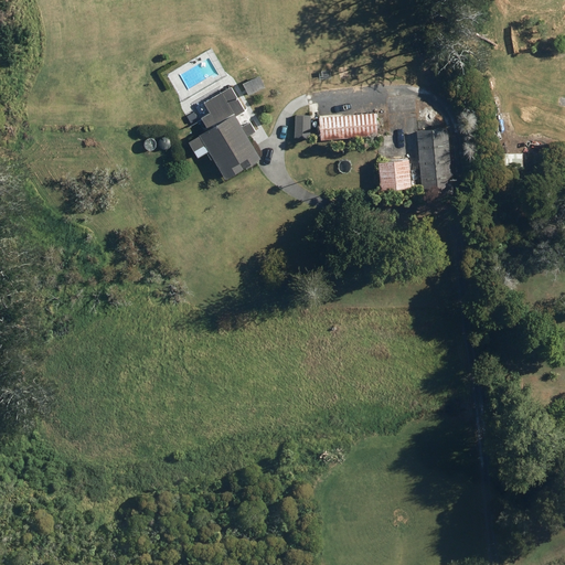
[(263,74),(245,83),(251,94),(268,85),(263,74)]
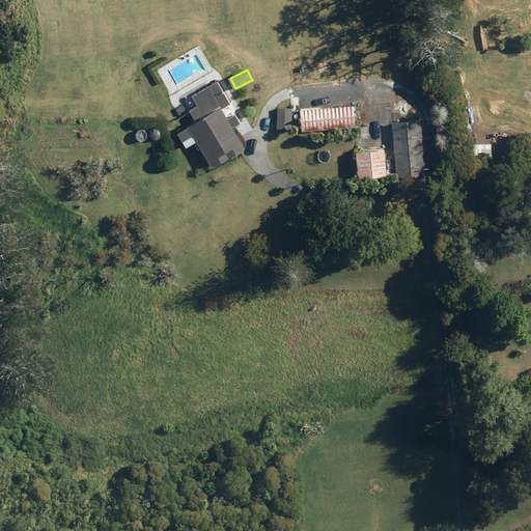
[(198,120),(179,132),(188,145),(197,139),(215,168),(248,147),(235,127),(243,122),(236,113),(229,117),(224,108),(233,102),(219,79),(193,95),(198,104),(191,109),(198,120)]
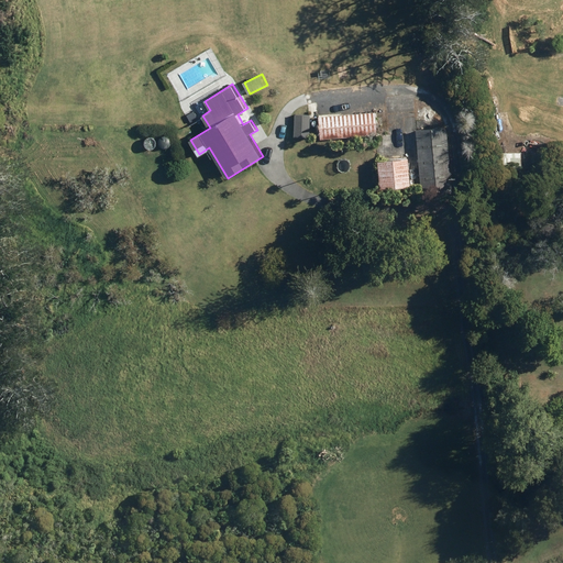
[(373,113),(373,111),(316,116),(318,138),(374,133),(374,130),(384,129),(383,113),(373,113)]
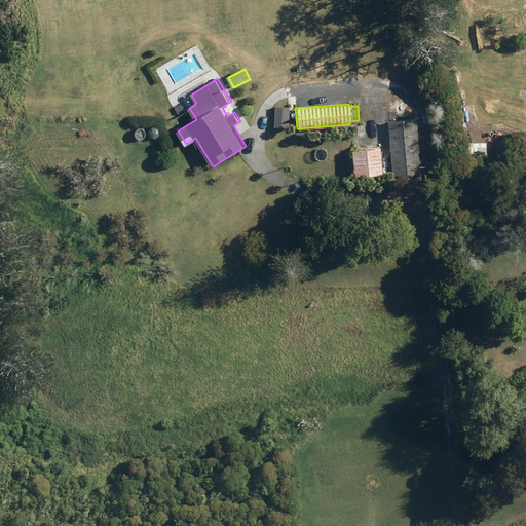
[(271,128),(286,128),(286,107),(271,107),(271,128)]
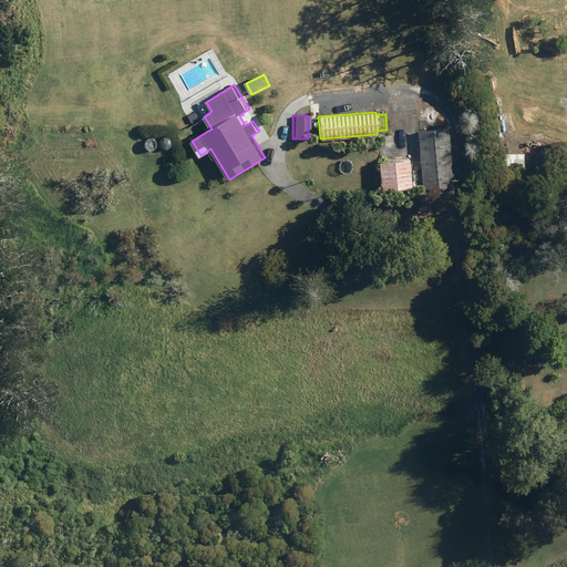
[(379,134),(381,162),(378,162),(380,192),(411,189),(411,198),(455,195),(450,129),(379,134)]
